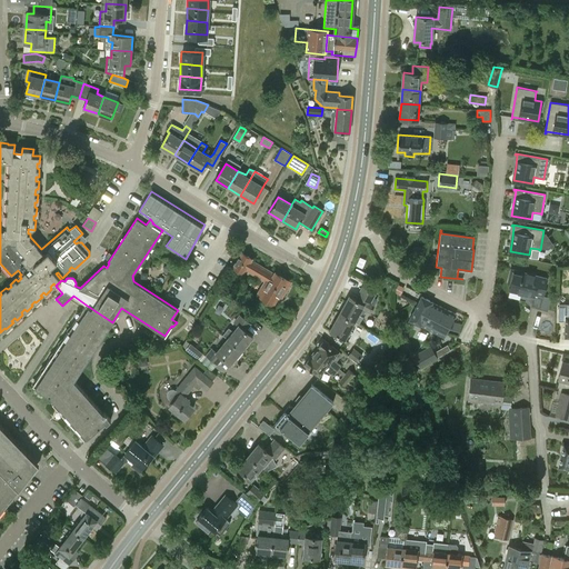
[(241,252),(232,268),(243,273),(246,270),(265,282),(257,296),(273,305),(279,295),(282,296),(291,282),(275,273),(273,275),(251,261),(252,259),(241,252)]
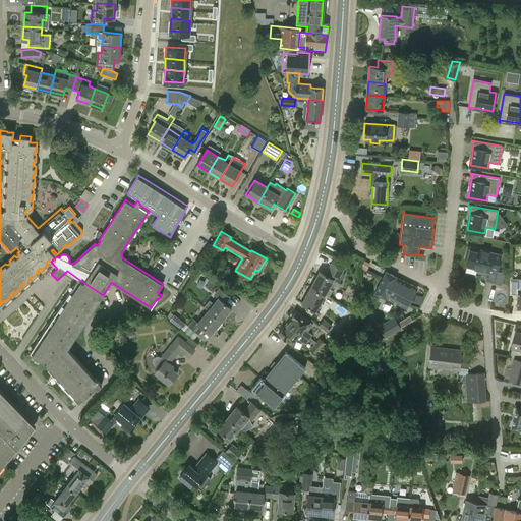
[(494,282),(497,271),(501,255),(467,246),(463,259),(467,261),(466,266),(484,271),(483,273),(485,277),(485,280),(494,282)]
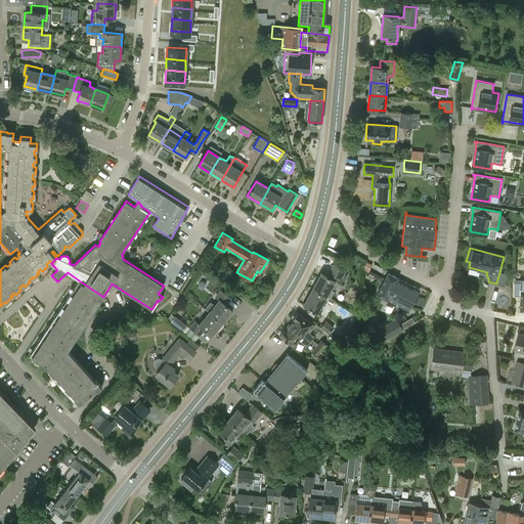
[(312,289),(325,296),(331,299),(334,292),(332,291),(336,286),(341,288),(344,281),(340,279),(345,269),(333,262),(325,275),(321,273),(312,289)]
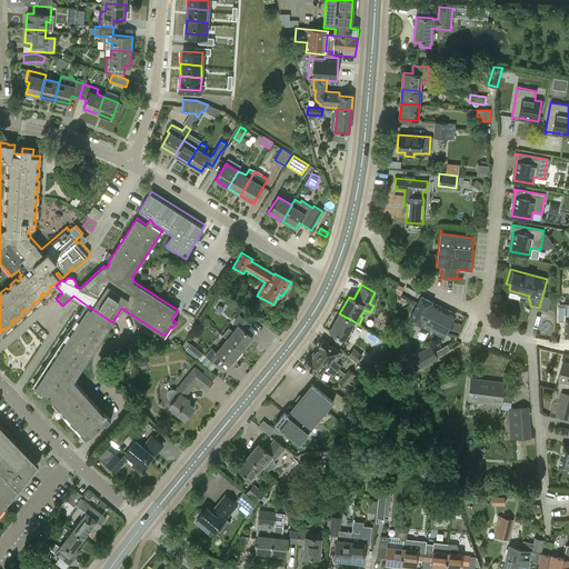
[(432,302),(421,297),(409,320),(443,337),(446,330),(447,329),(449,326),(455,313),(432,302)]
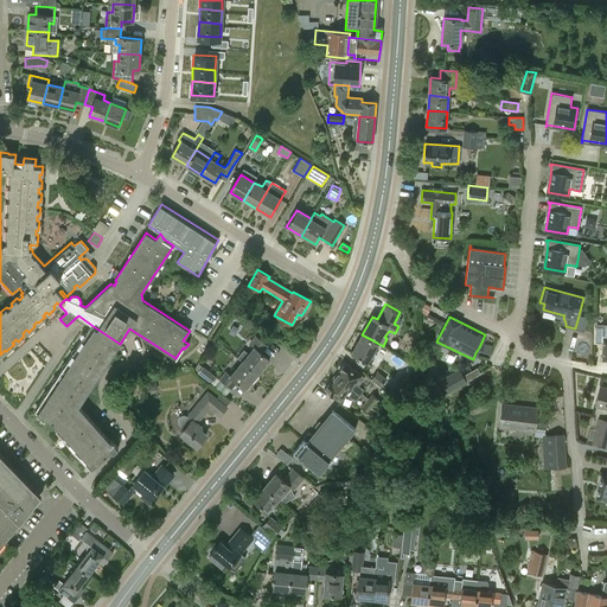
[(606,324),(596,324),(596,342),(604,343),(602,359),(606,359),(606,324)]
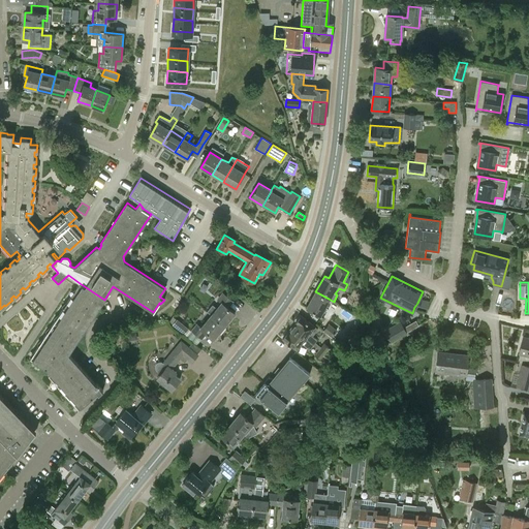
[(104,300),(80,283),(30,358),(47,369),(51,373),(49,374),(79,408),(97,392),(99,394),(103,390),(97,382),(96,383),(69,352),(104,300)]
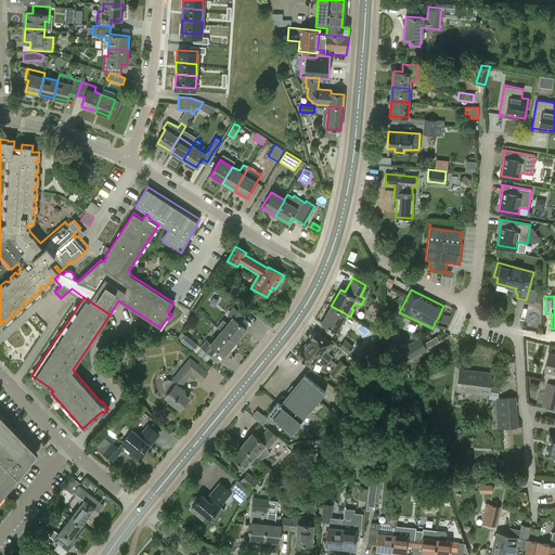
[(343,319),(345,313),(331,306),(321,323),(336,331),(339,333),(344,325),(345,324),(345,322),(344,320),(343,319)]
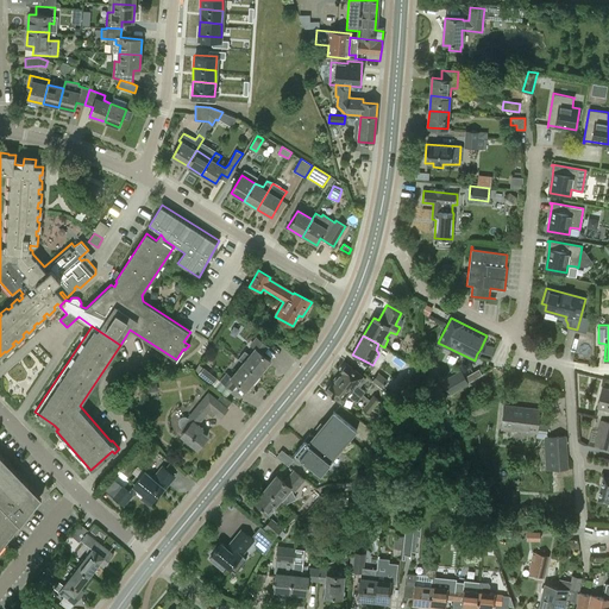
[(244,364),(258,376),(271,360),(263,355),(269,347),(257,338),(251,345),(256,349),(244,364)]
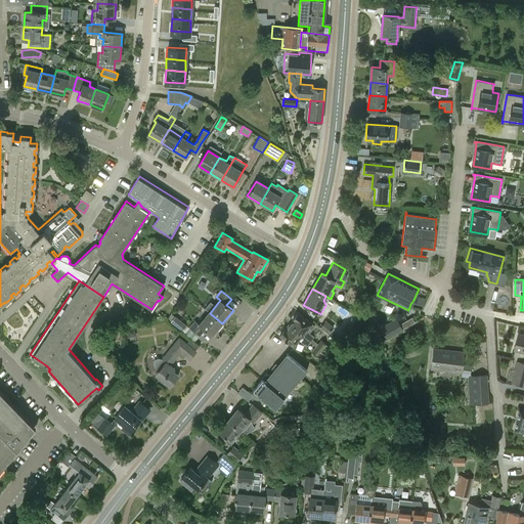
[(413,300),(411,303),(410,304),(423,307),(425,298),(418,296),(416,301),(413,300)]
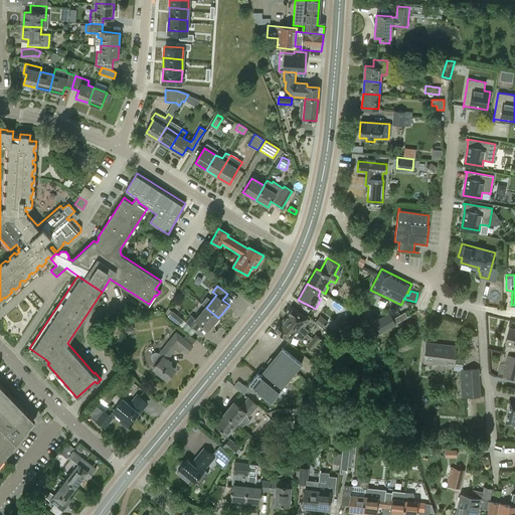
[(209,330),(218,318),(206,308),(196,319),(192,316),(187,322),(197,330),(201,324),(209,330)]
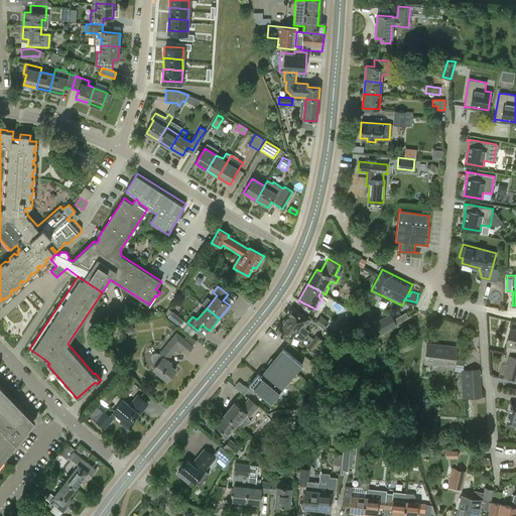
[(286,320),(305,336),(311,340),(317,345),(316,346),(318,347),(323,341),(315,336),(313,339),(307,334),(309,332),(303,328),(301,330),(300,329),(307,319),(294,308),(289,314),(289,315),(286,320)]
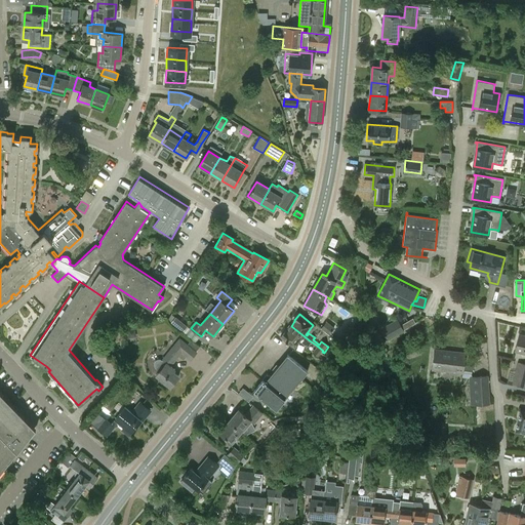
[(175,318),(171,323),(183,332),(187,327),(175,318)]
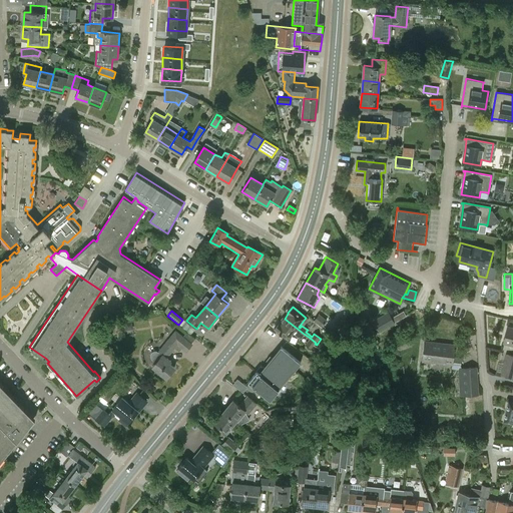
[(322,327),(327,321),(318,314),(313,320),(322,327)]
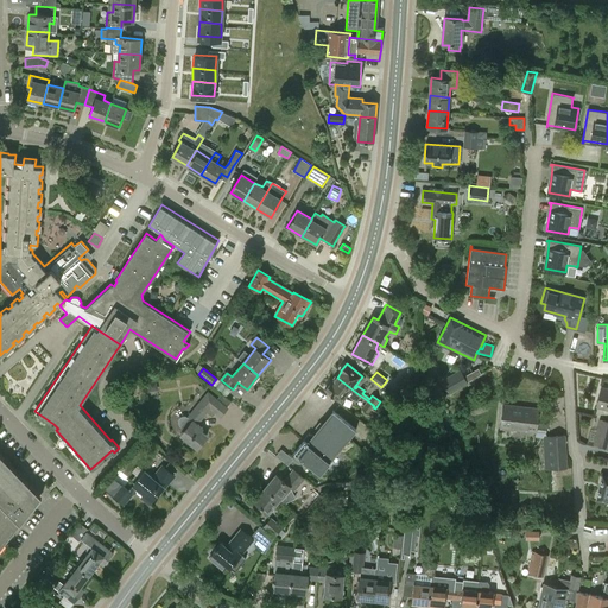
[(450,392),(467,381),(475,377),(473,373),(457,382),(453,375),(444,380),(450,392)]
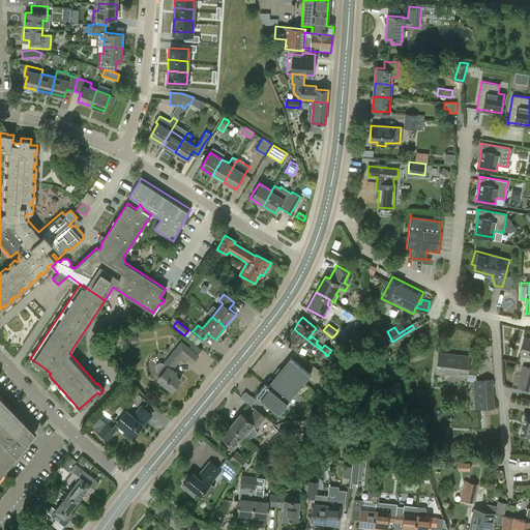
[(311,349),(314,345),(294,329),(290,333),(289,333),(284,340),(298,350),(305,341),(306,343),(304,345),(311,349)]
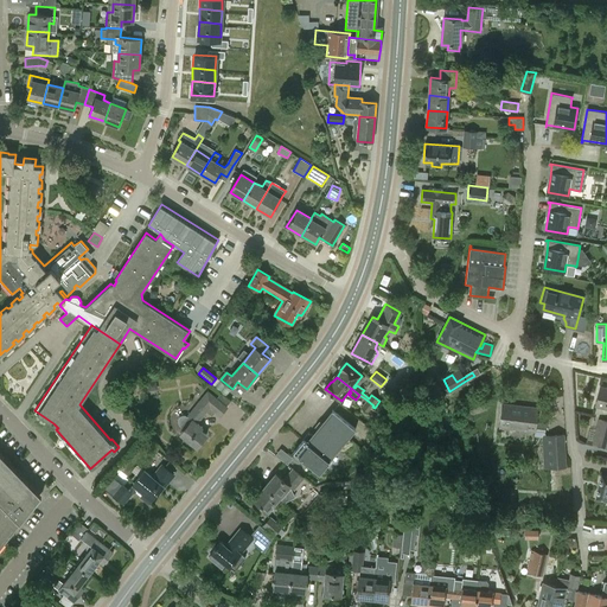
[(395,384),(390,391),(398,397),(403,390),(395,384)]
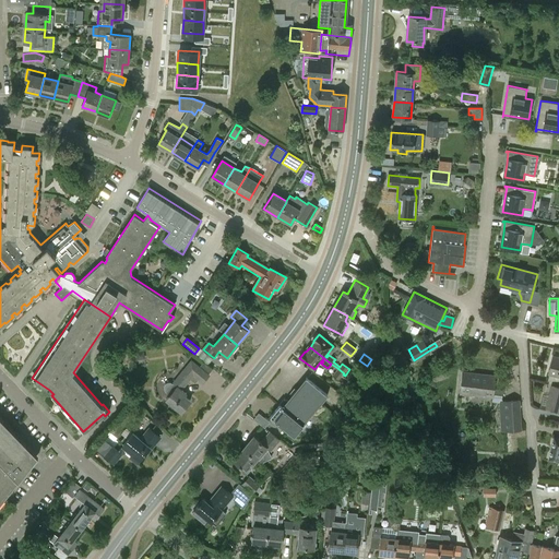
[(558,357),(552,356),(548,375),(558,377),(558,357)]
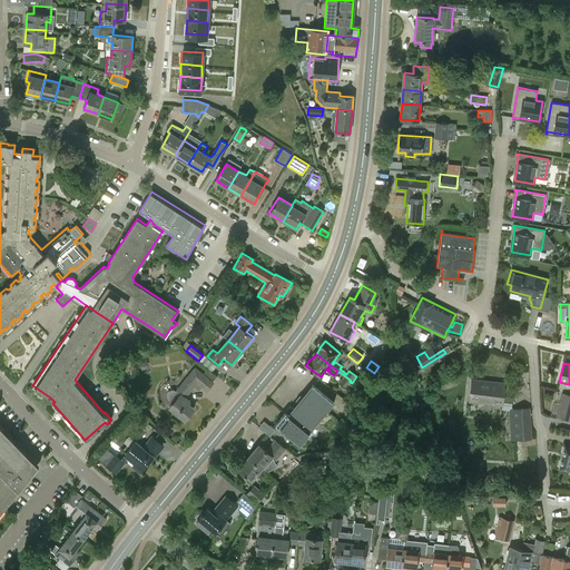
[(167,399),(169,401),(174,404),(170,408),(185,420),(194,409),(188,404),(190,401),(186,397),(197,383),(207,391),(214,382),(213,382),(217,377),(207,370),(204,374),(196,367),(176,392),(174,391),(173,391),(169,391),(168,393),(167,394),(167,396),(167,399)]
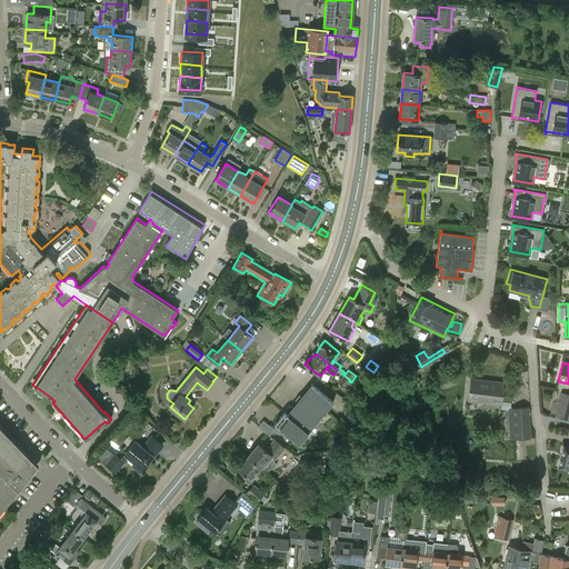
[(123,370),(116,368),(113,376),(121,378),(123,370)]
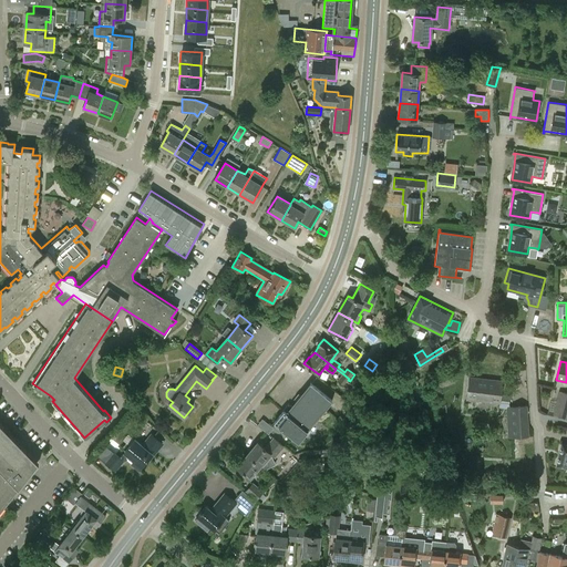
[(346,387),(350,381),(348,380),(349,379),(342,373),(337,380),(346,387)]
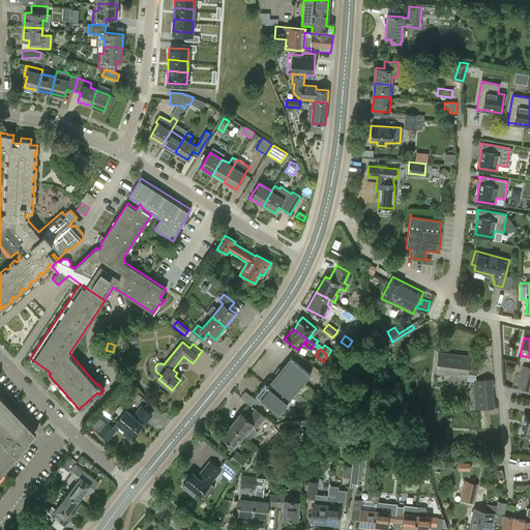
[(469,356),(439,353),(436,373),(475,378),(476,371),(468,370),(469,356)]
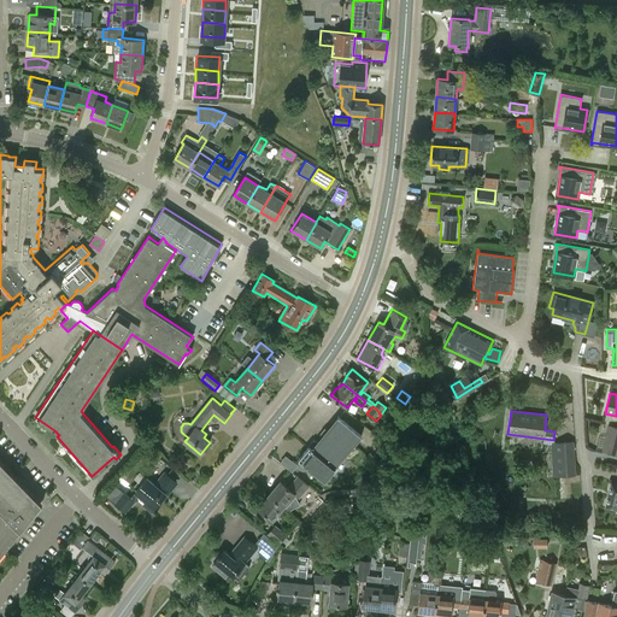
[(312,470),(324,480),(362,435),(339,416),(317,442),(313,439),(298,459),(312,470)]
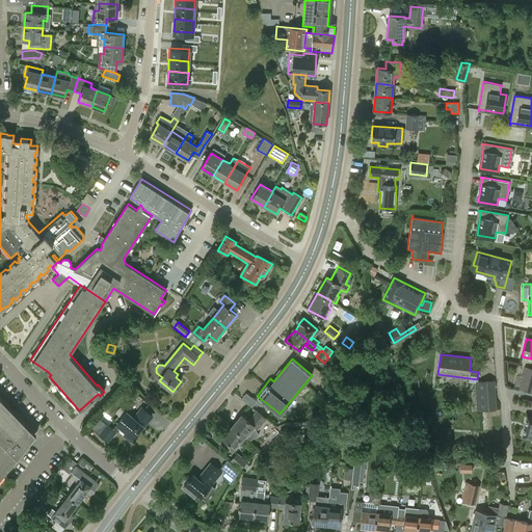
[(520,391),(520,389),(531,392),(531,369),(524,368),(522,376),(516,376),(513,390),(520,391)]
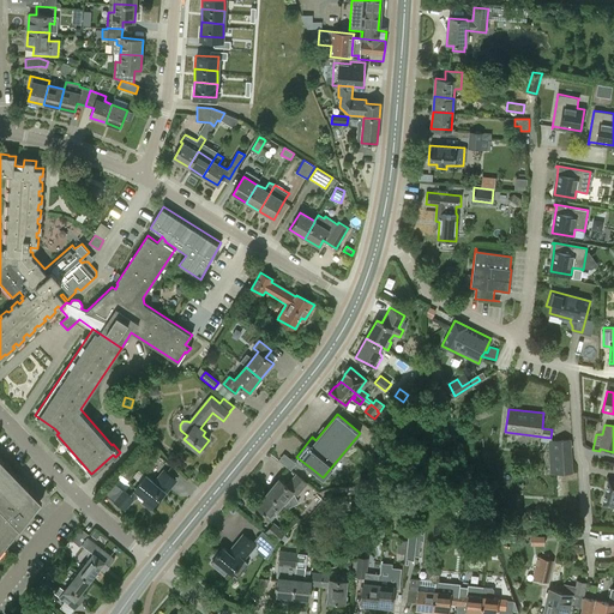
[(548,441),(551,475),(572,474),(571,440),(548,441)]
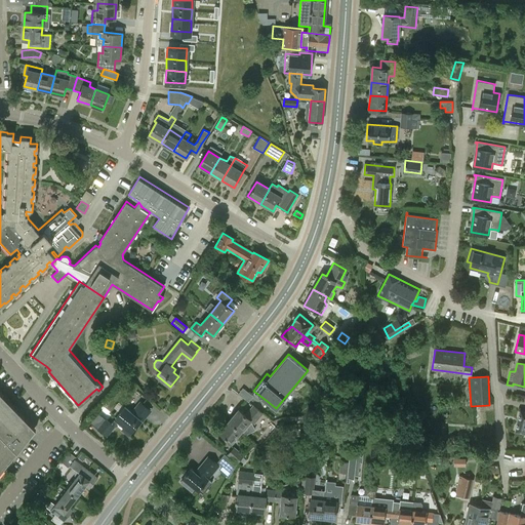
[(243,387),(240,394),(248,399),(252,392),(243,387)]
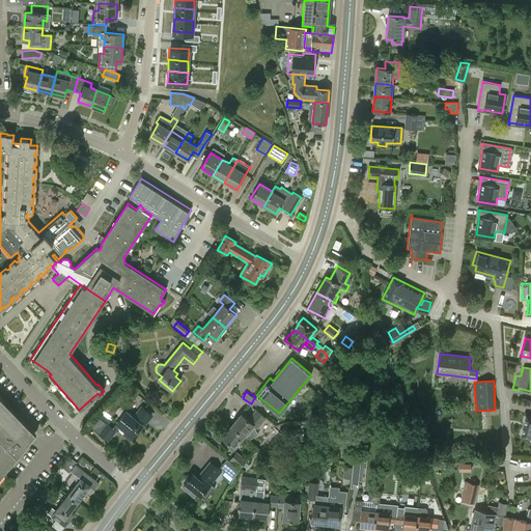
[(0,438),(0,474),(1,473),(3,475),(36,434),(9,406),(6,408),(1,401),(3,399),(0,395),(0,432),(6,440),(4,442),(0,438)]
